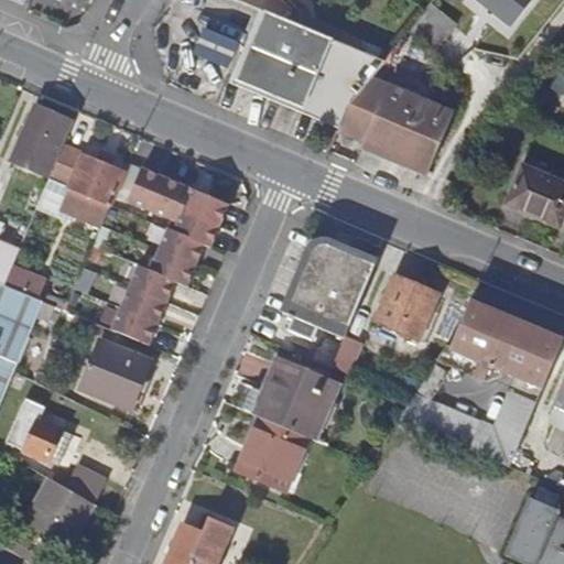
[(476,0),(512,26),(532,0),(476,0)]
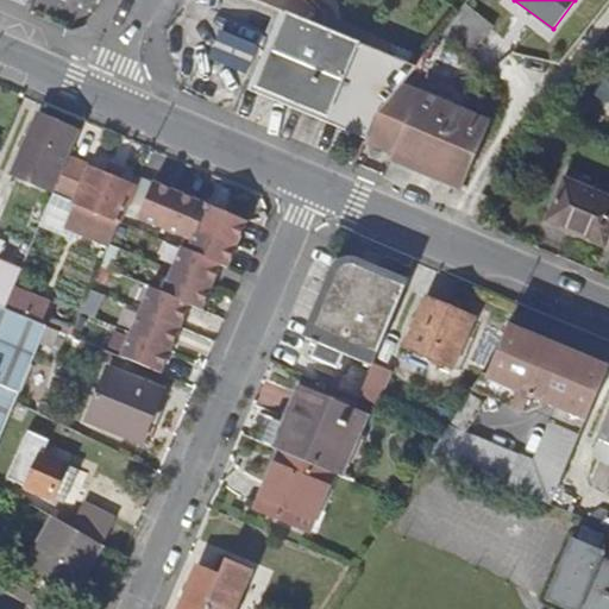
[(402,83),(416,67),(284,11),(251,88),(369,137),(377,115),(402,83)]
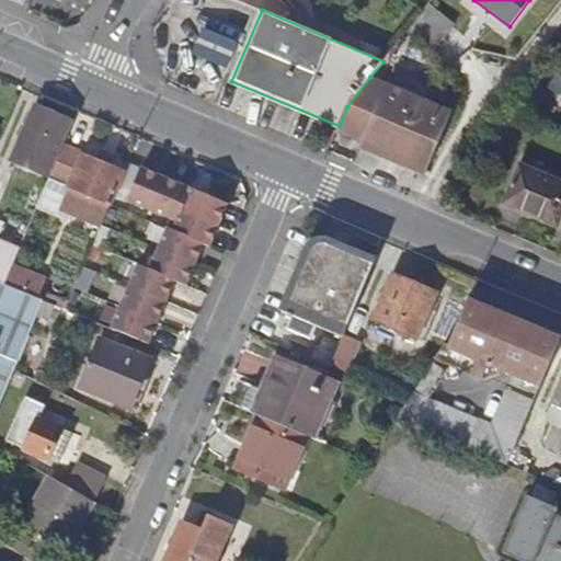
[(196,57),(231,66),(239,36),(203,27),(196,57)]
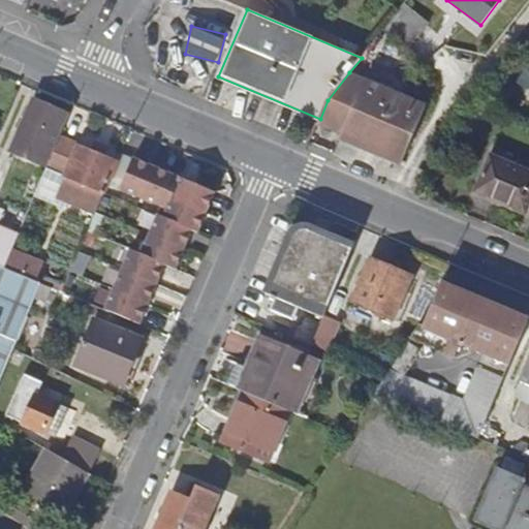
[(328,100),(320,119),(318,123),(341,133),(364,79),(349,72),(328,100)]
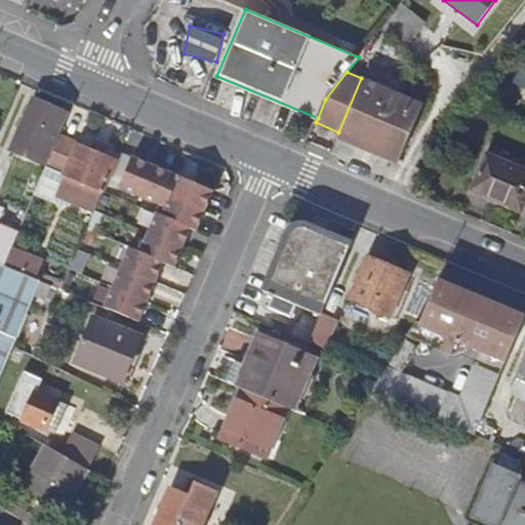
[(423,105),(361,78),(338,132),(336,138),(398,164),(423,105)]
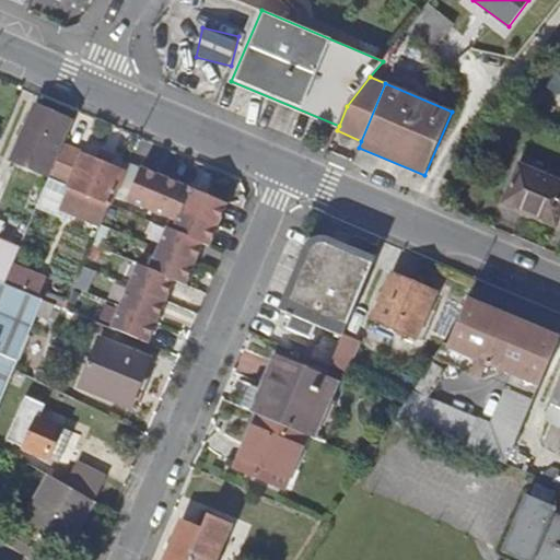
[(70,119),(35,103),(10,158),(45,174),(70,119)]
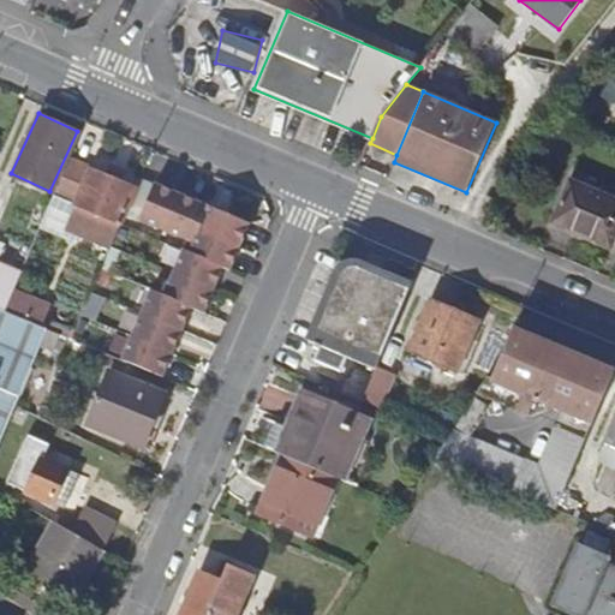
[(119,224),(136,186),(89,167),(70,159),(54,192),(75,199),(77,202),(76,204),(82,207),(91,212),(82,233),(109,245),(119,224)]
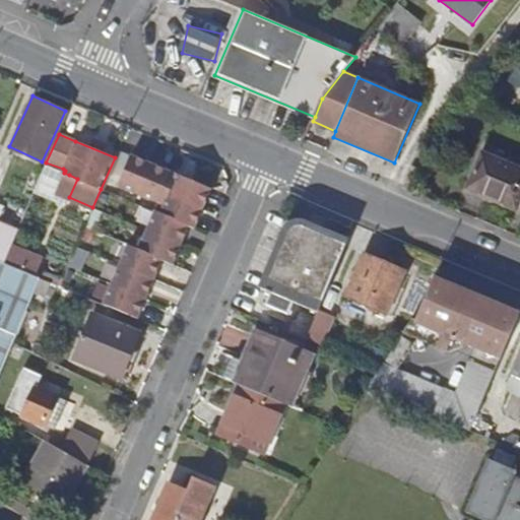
[(509,157),(485,147),(468,189),(516,208),(519,197),(519,170),(506,165),(509,157)]
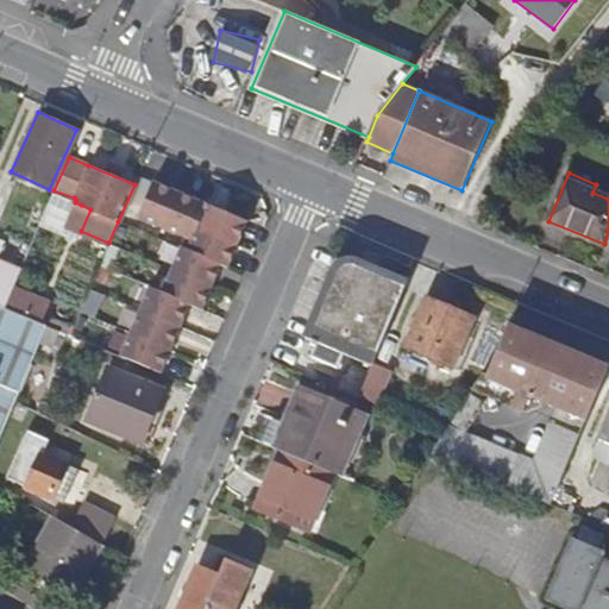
[(137,219),(161,228),(176,193),(167,188),(165,192),(150,186),(137,219)]
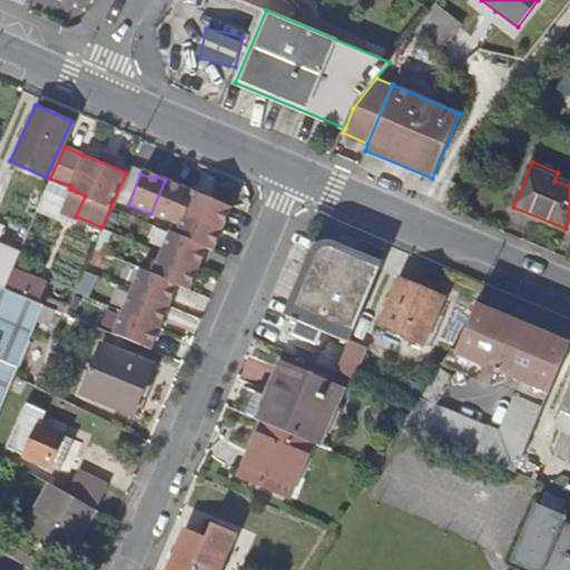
[(69,185),(50,178),(41,203),(59,210),(69,185)]
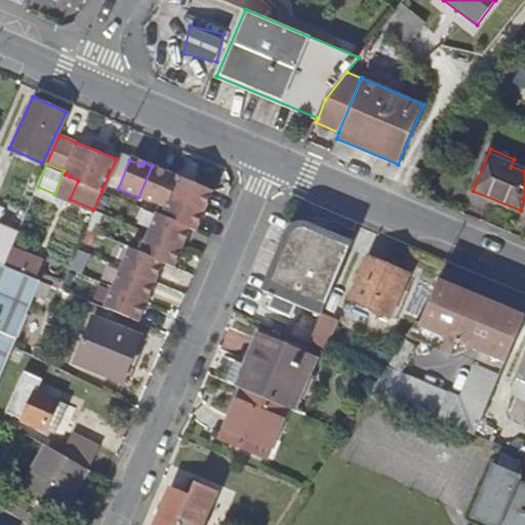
[(159,168),(152,166),(138,197),(159,205),(164,194),(172,174),(171,173),(169,176),(158,171),(159,168)]
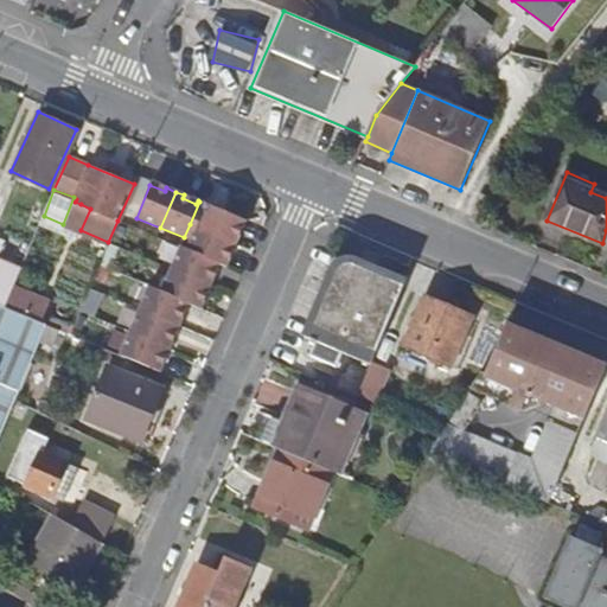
[(90,209),(81,204),(75,202),(76,199),(74,197),(63,224),(81,230),(90,209)]
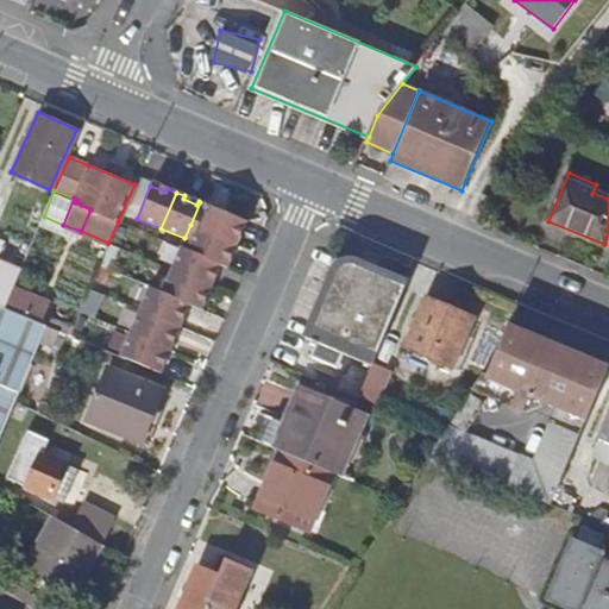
[(243,219),(200,202),(190,225),(237,244),(240,236),(237,234),(243,219)]
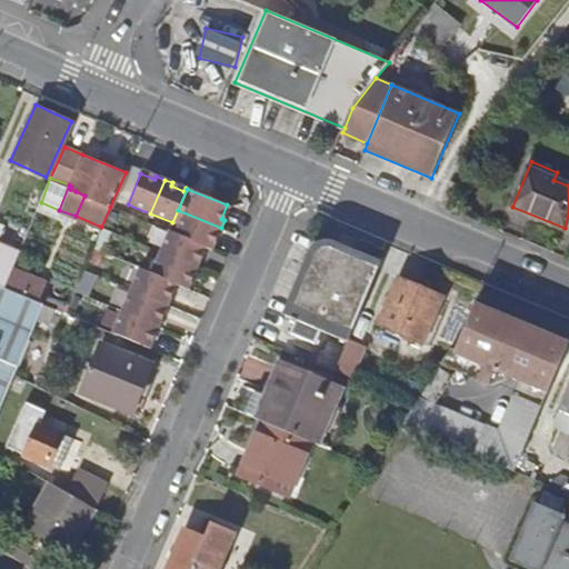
[(169,231),(202,246),(208,232),(218,237),(221,228),(178,210),(172,222),(169,231)]
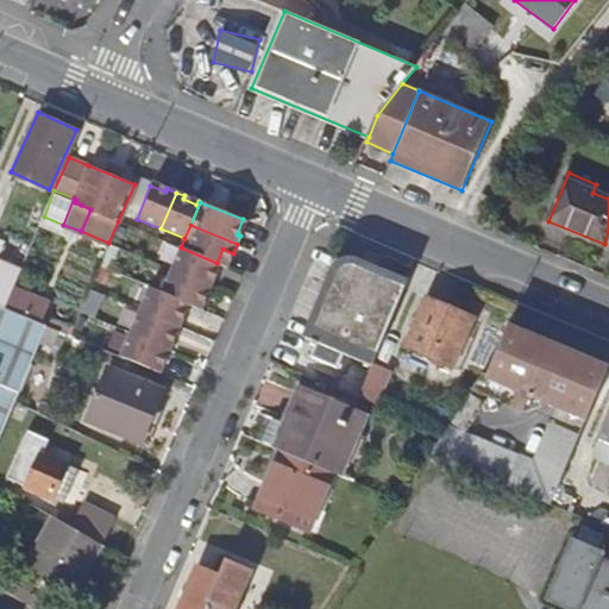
[(171,270),(211,287),(215,278),(211,277),(217,263),(181,248),(171,270)]
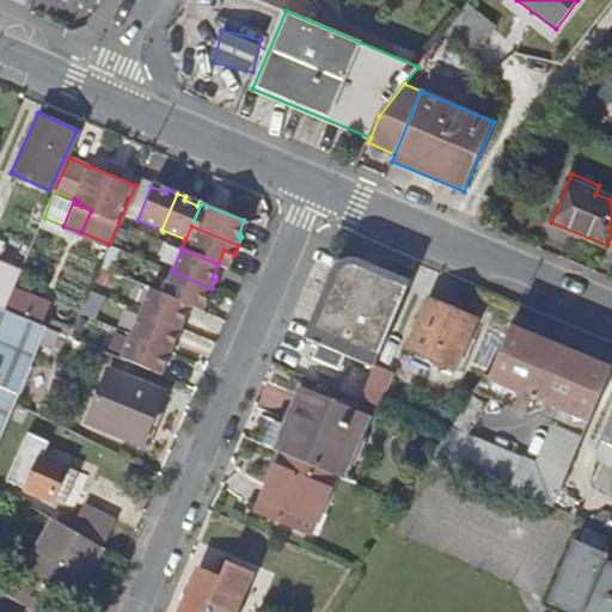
[(0,306),(4,308),(20,270),(0,261),(0,306)]
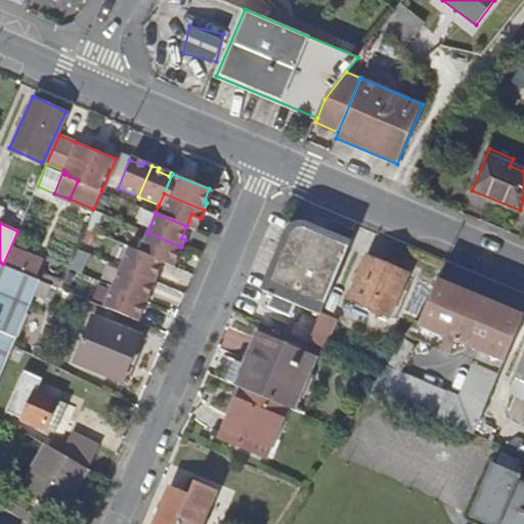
[(321,313),(349,246),(325,235),(306,227),(302,226),(296,227),(293,229),(290,232),(266,290),(266,292),(268,293),(273,295),(320,315),(321,313)]
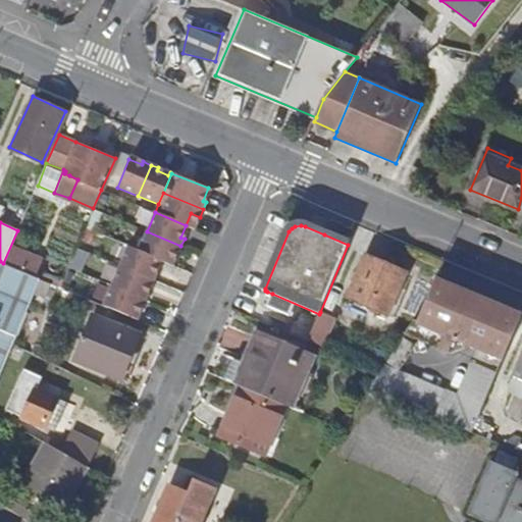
[(147,231),(139,251),(162,261),(170,264),(175,252),(178,253),(180,246),(147,231)]
